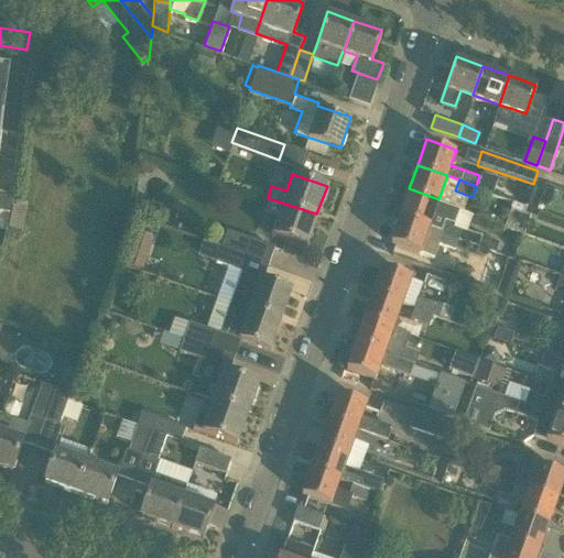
[(409,188),(400,216),(429,226),(442,230),(458,236),(491,248),(505,253),(513,255),(517,245),(481,233),(462,227),(462,225),(455,222),(461,207),(438,199),(409,188)]
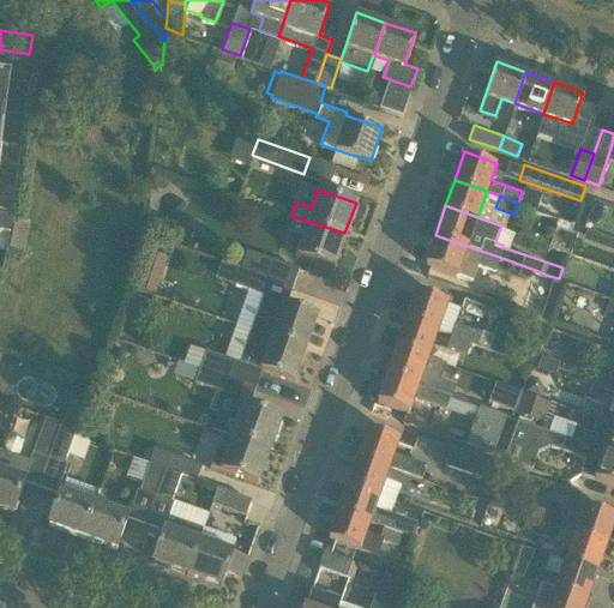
[(0,227),(10,228),(13,211),(0,209),(0,227)]
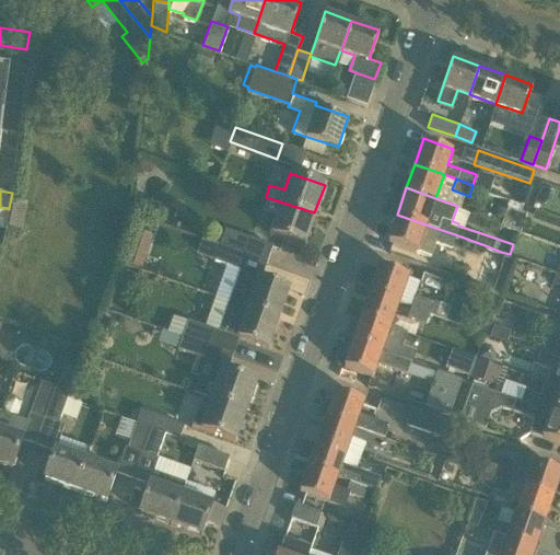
[(304,242),(314,212),(266,197),(261,208),(276,214),(270,230),(304,242)]
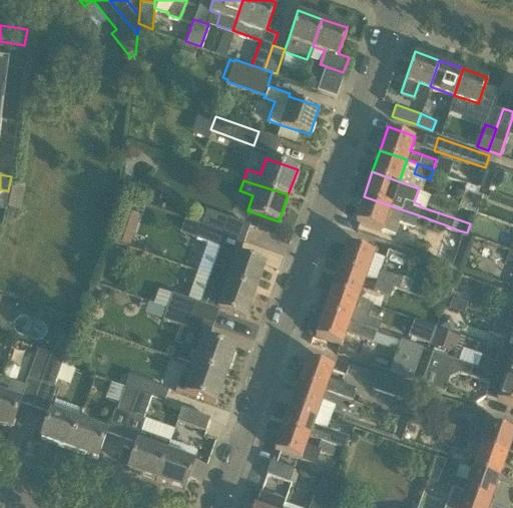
[(390,205),(364,196),(356,218),(382,227),(390,205)]
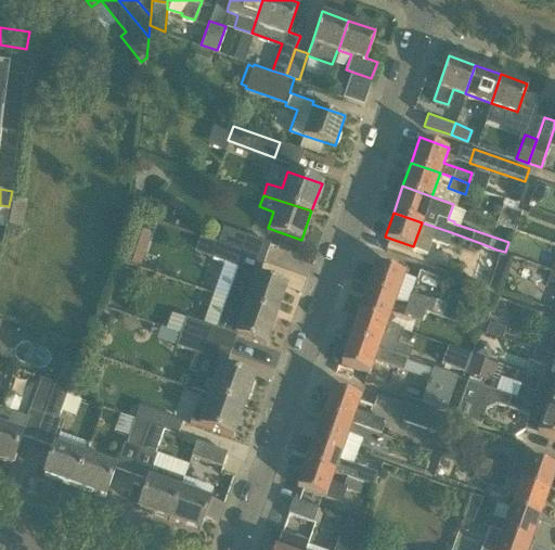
[(223,225),(222,229),(218,241),(242,250),(247,233),(223,225)]
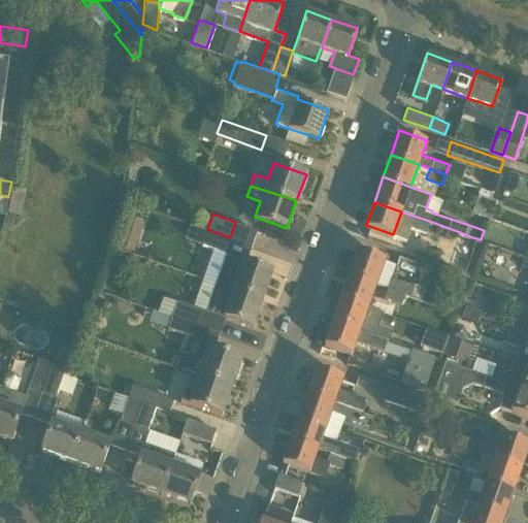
[(426,231),(429,221),(414,216),(409,225),(426,231)]
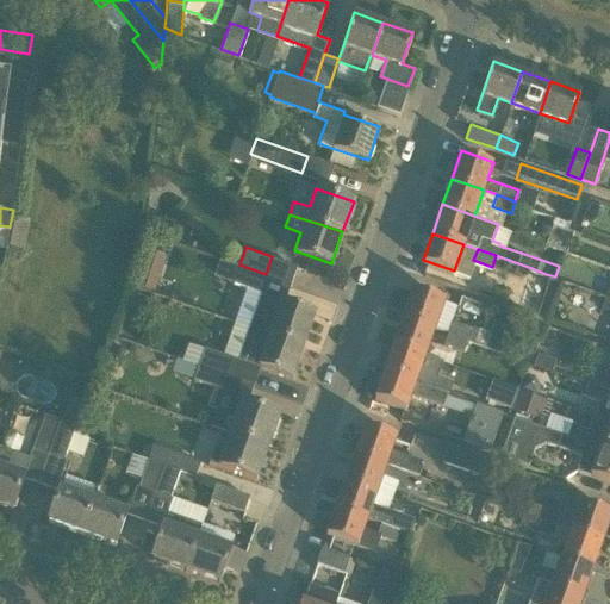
[(160,271),(141,265),(135,281),(154,287),(160,271)]
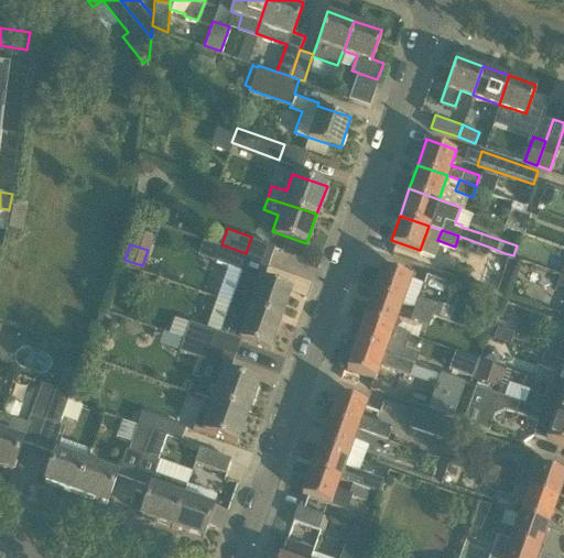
[(246,253),(221,244),(216,259),(240,267),(242,270),(262,276),(268,261),(246,253)]
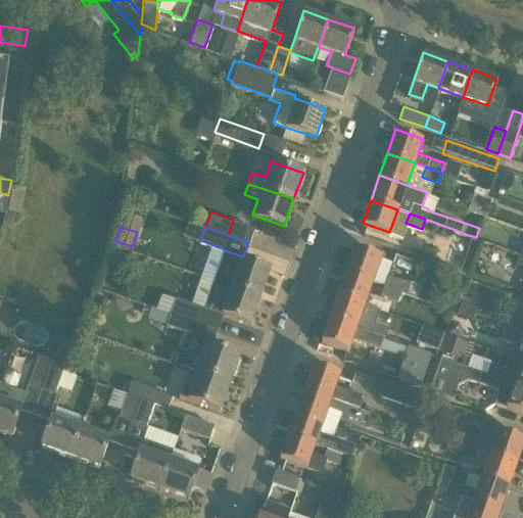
[(354,246),(346,270),(373,279),(381,255),(354,246)]
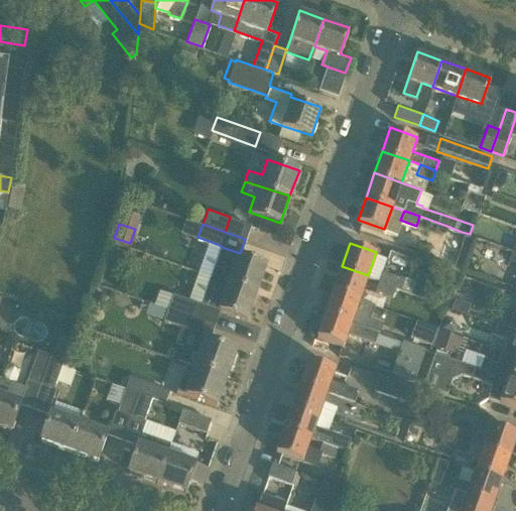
[(266,263),(240,253),(222,247),(212,275),(256,290),(266,263)]
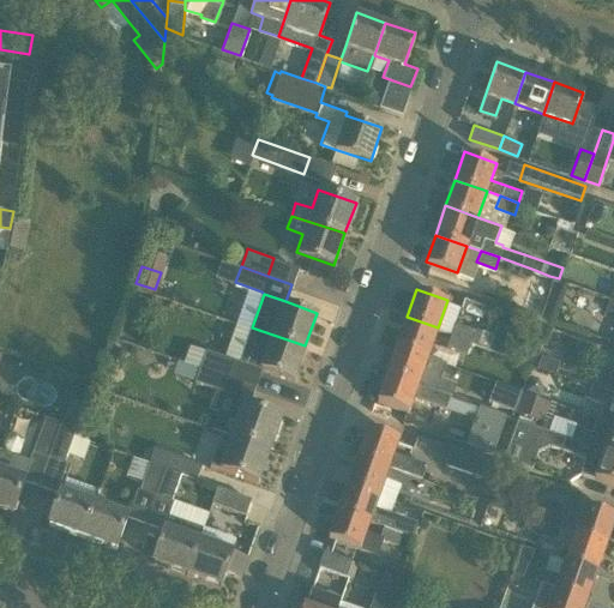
[(407,317),(397,343),(428,354),(438,327),(407,317)]
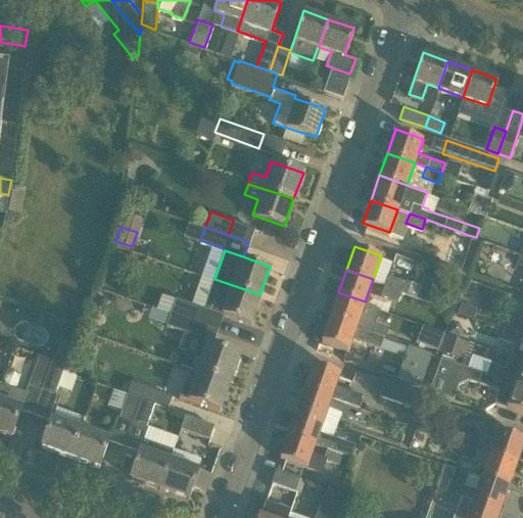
[(387,273),(384,283),(399,289),(403,279),(387,273)]
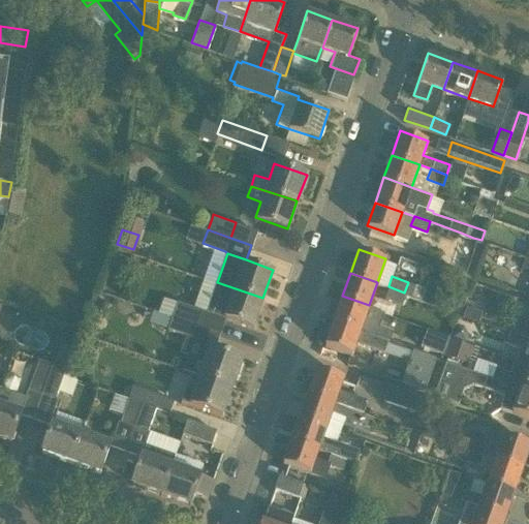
[(262,298),(217,282),(207,310),(178,300),(172,315),(219,332),(225,316),(253,326),(262,298)]
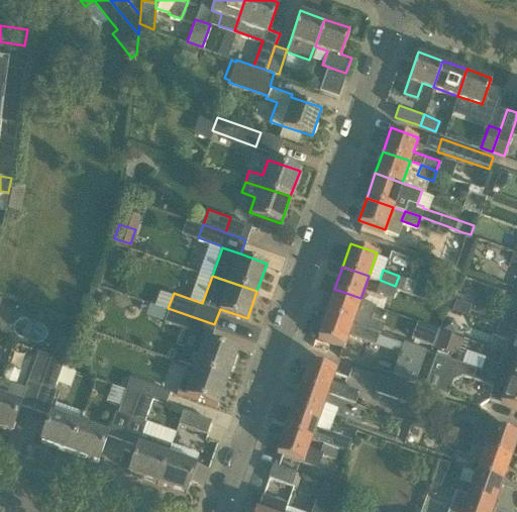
[(395,286),(380,280),(376,290),(392,295),(395,286)]
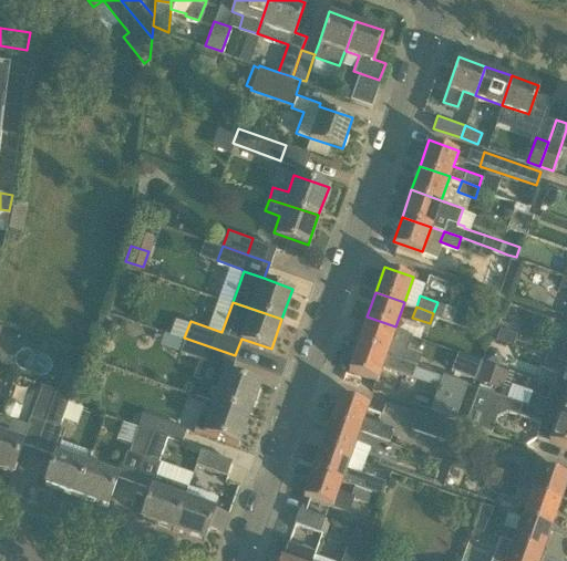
[(395,326),(367,317),(358,341),(387,352),(395,326)]
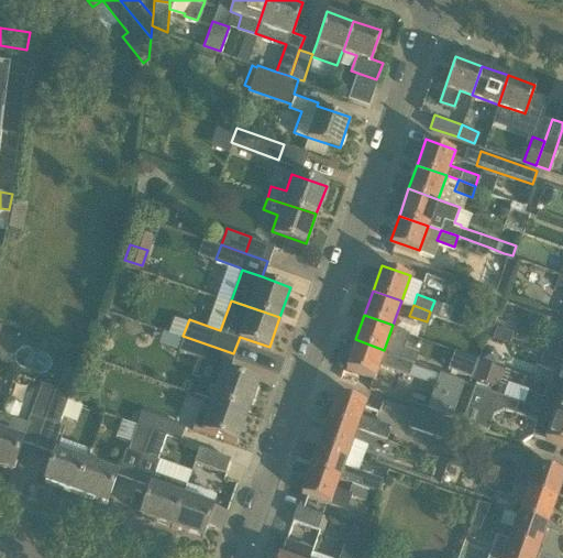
[(212,398),(246,411),(257,380),(228,370),(233,353),(183,336),(178,348),(208,358),(206,364),(214,367),(210,379),(218,382),(212,398)]
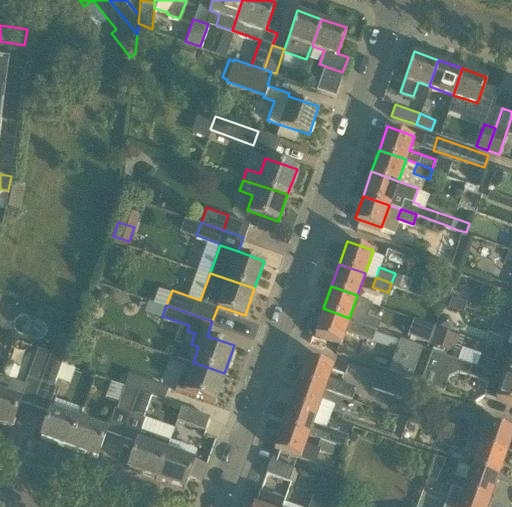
[(349,318),(323,308),(314,333),(340,342),(345,329),(371,339),(375,327),(360,322),(349,318)]
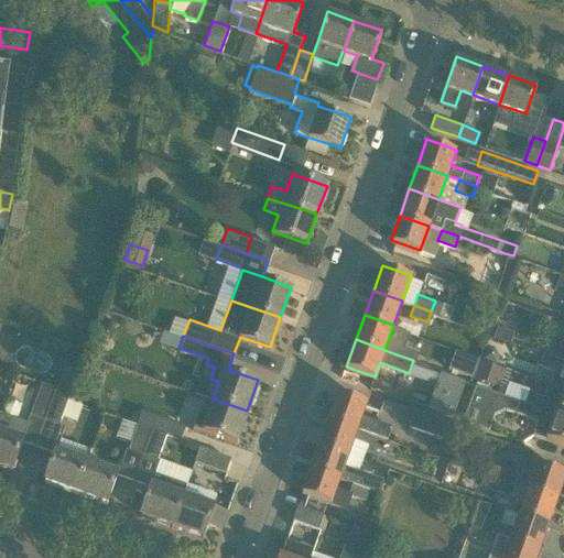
[(478,357),(455,349),(449,365),(472,374),(478,357)]
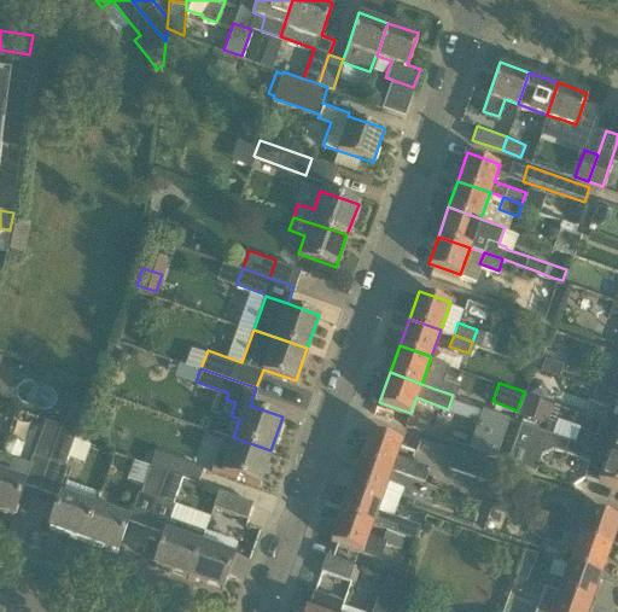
[(617,424),(617,392),(608,390),(594,385),(590,397),(608,403),(602,419),(617,424)]
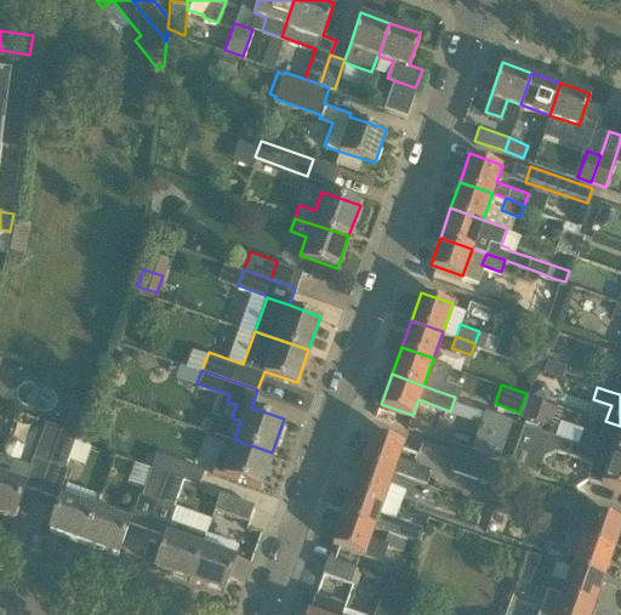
[(548,423),(556,404),(528,394),(520,414),(548,423)]
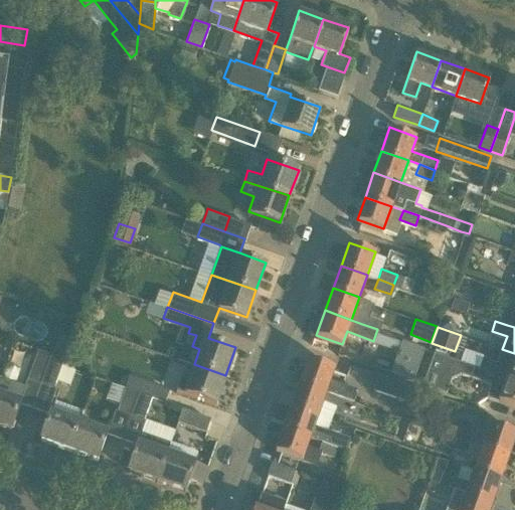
[(425,346),(411,341),(402,338),(390,369),(414,378),(425,346)]
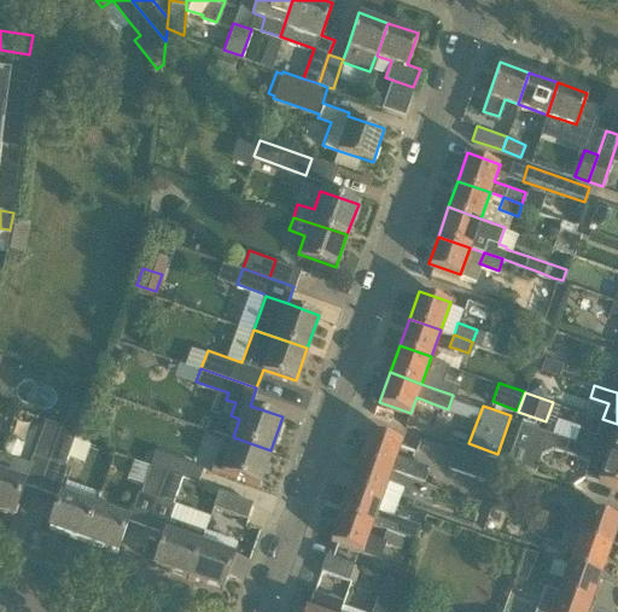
[(33,452),(47,458),(59,423),(45,418),(33,452)]
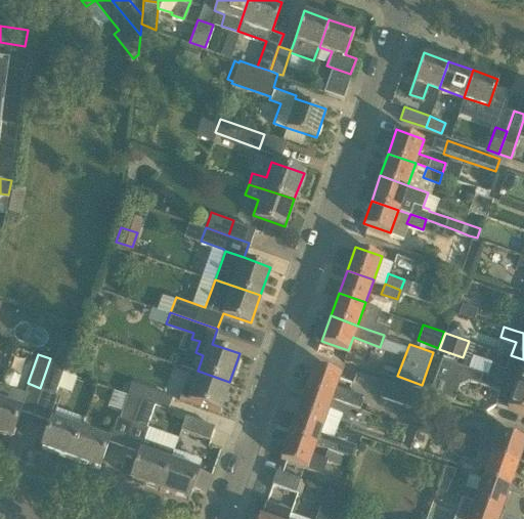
[(523,385),(523,359),(511,355),(510,355),(505,368),(490,362),(487,373),(523,385)]
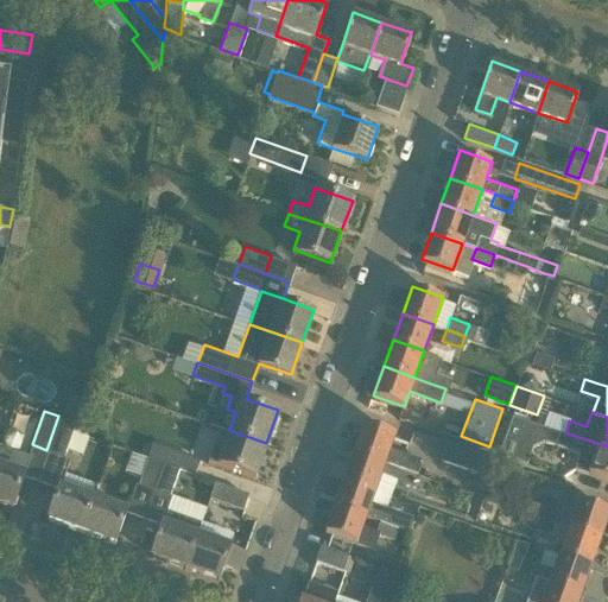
[(551,429),(512,414),(499,452),(526,462),(532,443),(544,438),(580,451),(574,467),(589,471),(588,473),(607,479),(607,447),(565,432),(551,428),(551,429)]
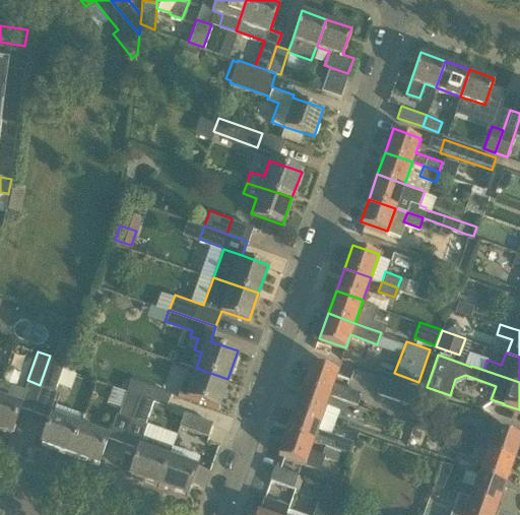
[(64,361),(50,356),(40,385),(54,390),(64,361)]
